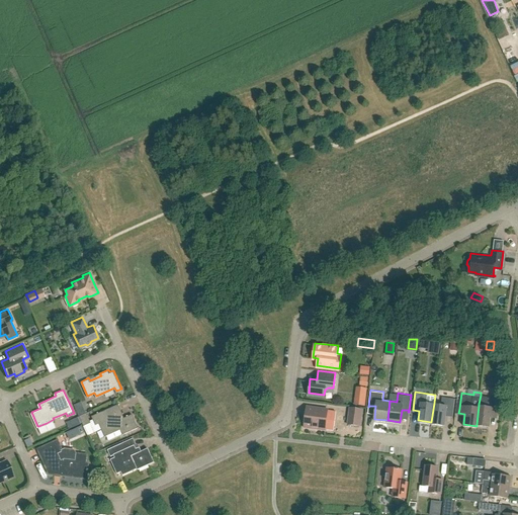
[(487,395),(481,395),(479,404),(479,406),(477,424),(489,425),(491,415),(497,416),(497,413),(499,397),(487,395)]
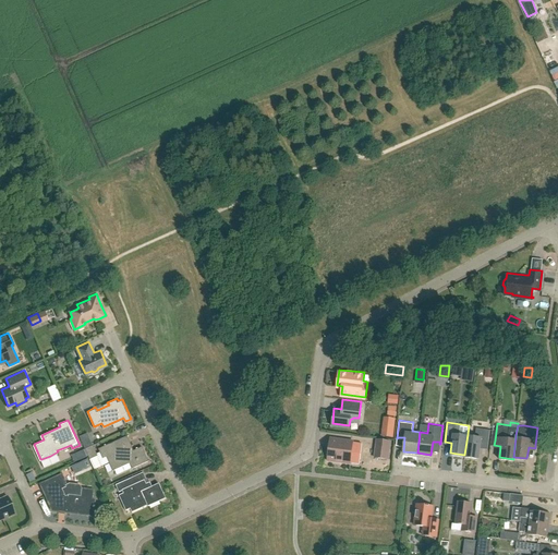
[(468,434),(464,455),(478,457),(480,446),(487,447),(489,427),(476,426),(475,435),(468,434)]
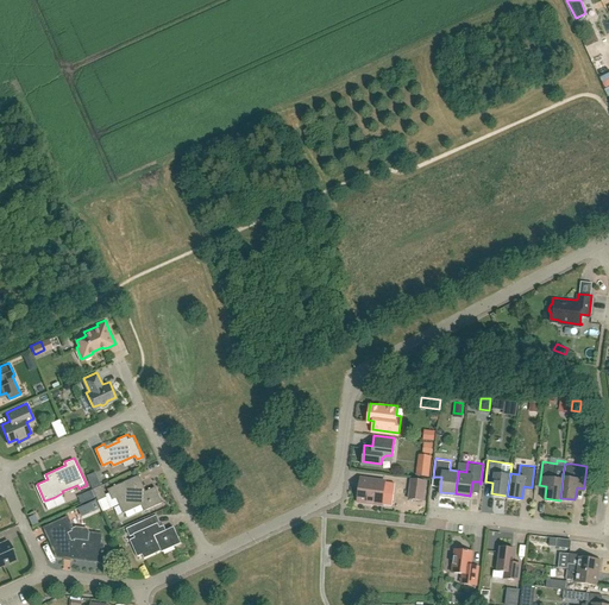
[(144,490),(143,485),(144,484),(139,473),(108,486),(113,497),(117,496),(124,511),(142,503),(144,509),(163,500),(156,486),(155,485),(144,490)]
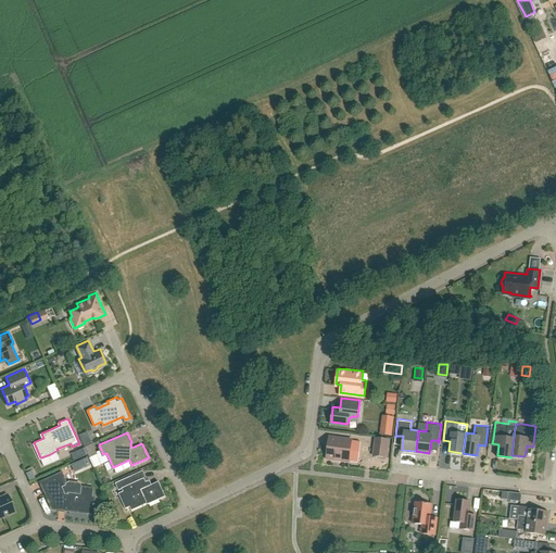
[(352,437),(343,436),(329,435),(328,441),(326,457),(349,460),(352,437)]
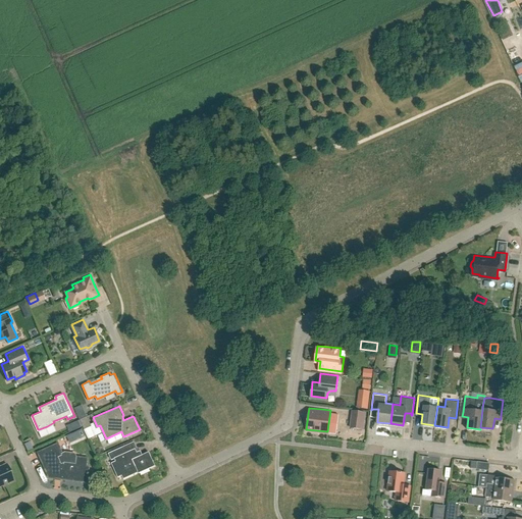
[(363,427),(365,410),(352,409),(350,426),(363,427)]
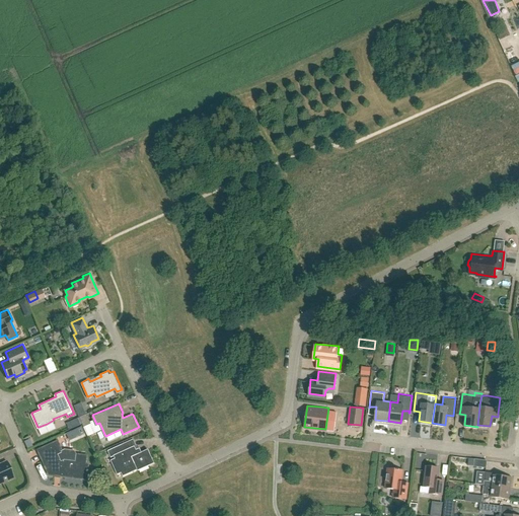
[(84,425),(91,422),(86,412),(79,415),(84,425)]
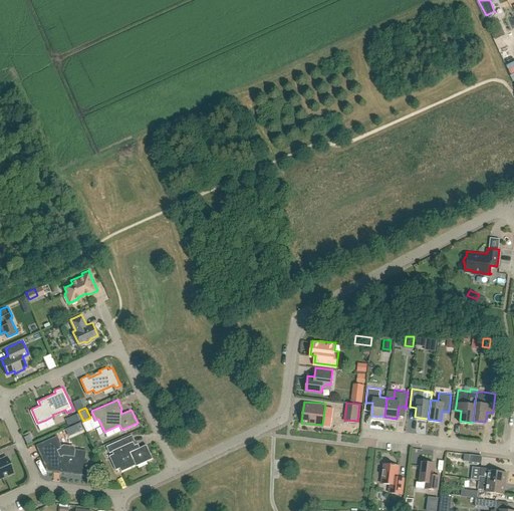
[(55,423),(52,417),(46,420),(38,423),(41,429),(55,423)]
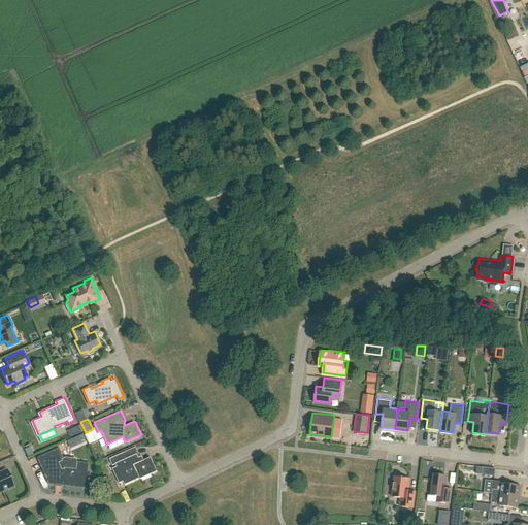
[(71,446),(87,438),(84,431),(67,438),(71,446)]
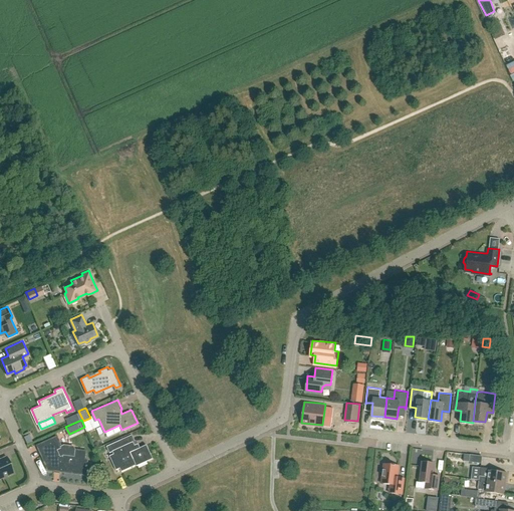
[(62,445),(57,435),(37,444),(48,468),(86,473),(88,458),(85,457),(86,449),(75,448),(73,445),(65,444),(62,445)]
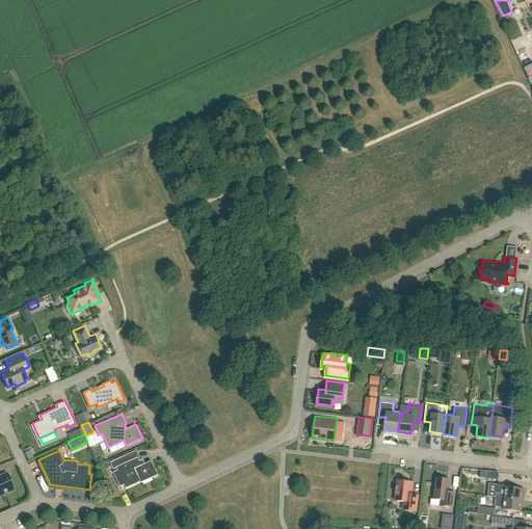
[(128,459),(126,453),(110,460),(113,467),(116,466),(117,468),(113,470),(121,484),(125,482),(126,486),(140,479),(141,480),(158,473),(152,458),(145,461),(143,457),(139,459),(138,455),(128,459)]
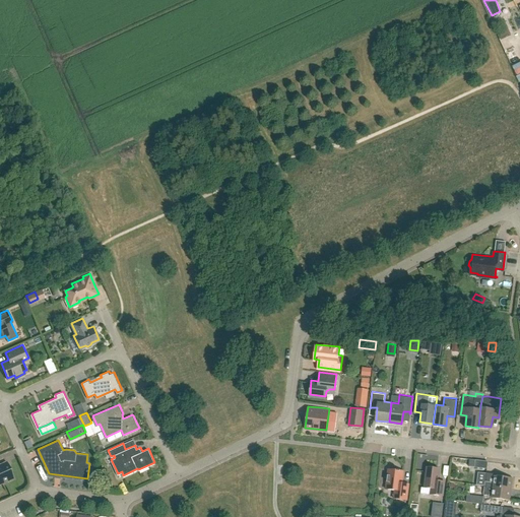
[(486,466),(488,459),(469,457),(469,464),(486,466)]
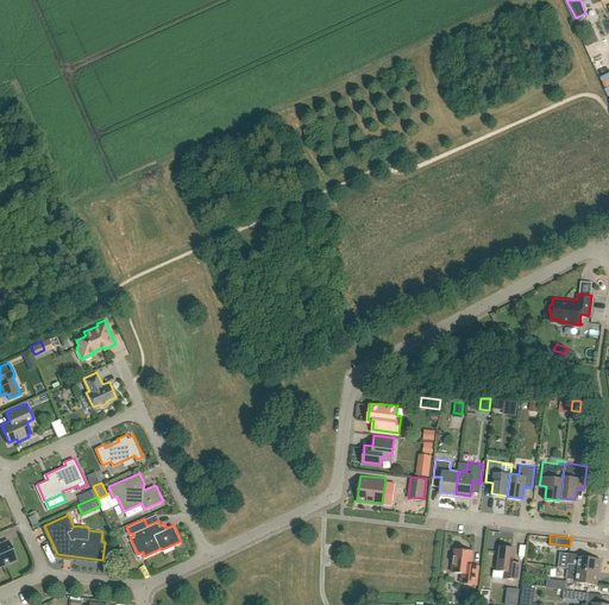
[(0,565),(17,558),(11,544),(7,539),(5,540),(0,541),(0,565)]
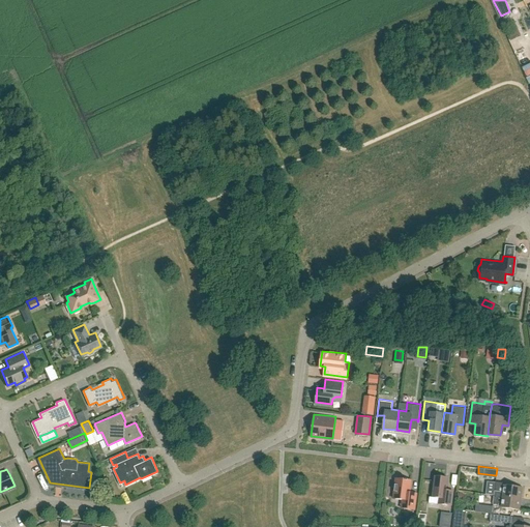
[(451,503),(453,489),(446,488),(447,476),(435,474),(433,495),(439,496),(439,502),(451,503)]
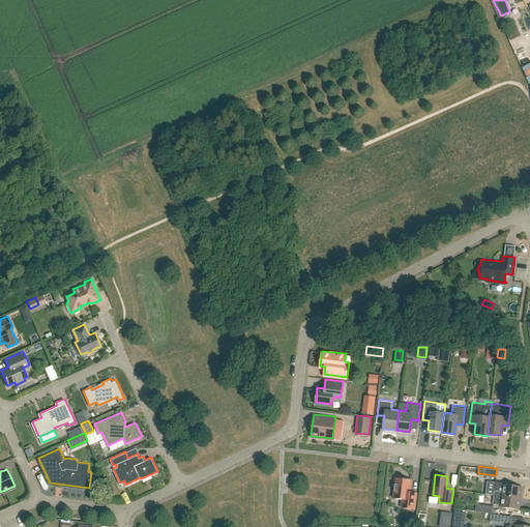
[(405,477),(395,476),(393,496),(403,497),(402,506),(414,507),(416,492),(410,491),(411,478),(408,478),(408,477),(405,477)]
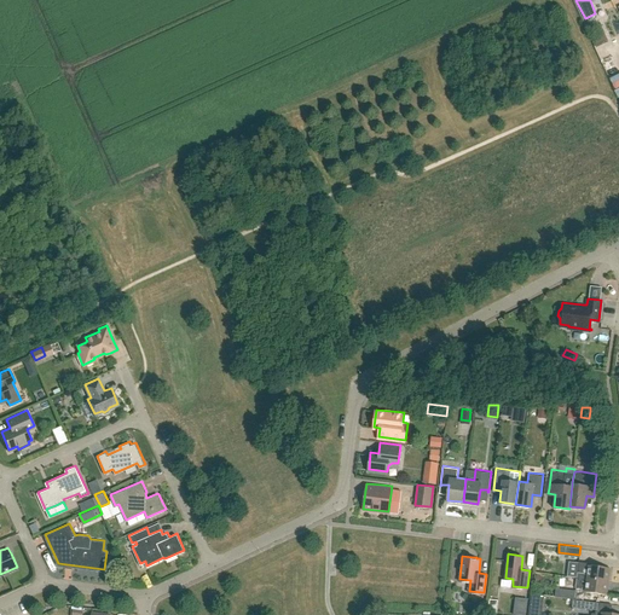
[(578,575),(609,579),(611,566),(590,563),(590,561),(579,560),(578,570),(578,575)]
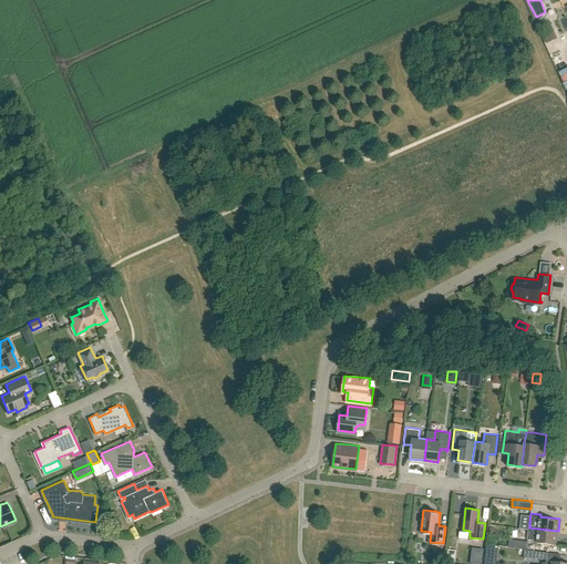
[(556,544),(558,531),(529,527),(527,537),(537,539),(536,541),(556,544)]
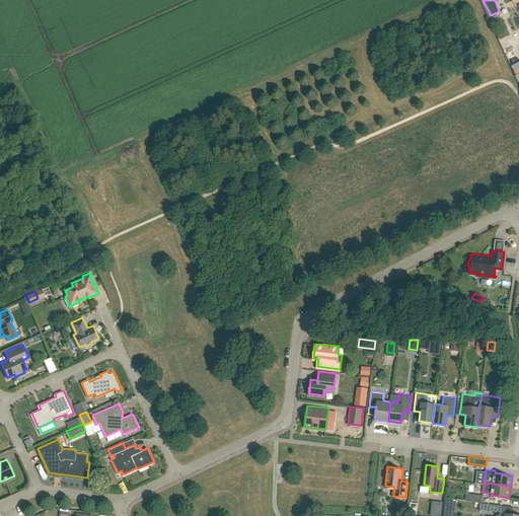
[(482,501),(483,494),(466,492),(465,498),(482,501)]
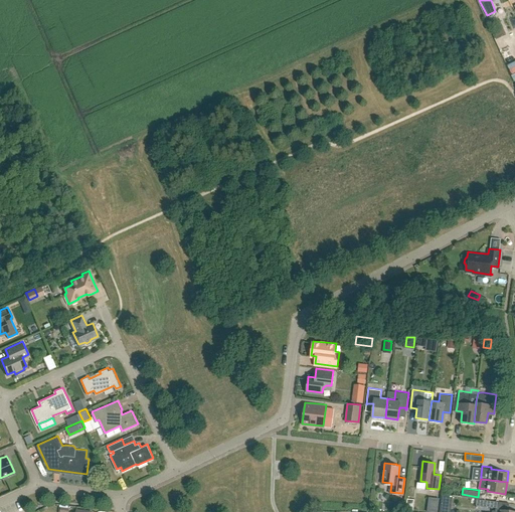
[(441,493),(440,502),(451,503),(452,494),(441,493)]
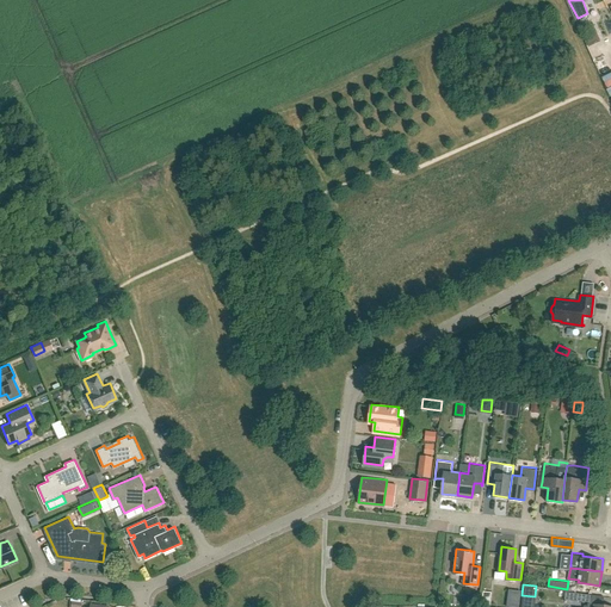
[(588,600),(590,593),(566,589),(565,595),(572,596),(572,598),(588,600)]
